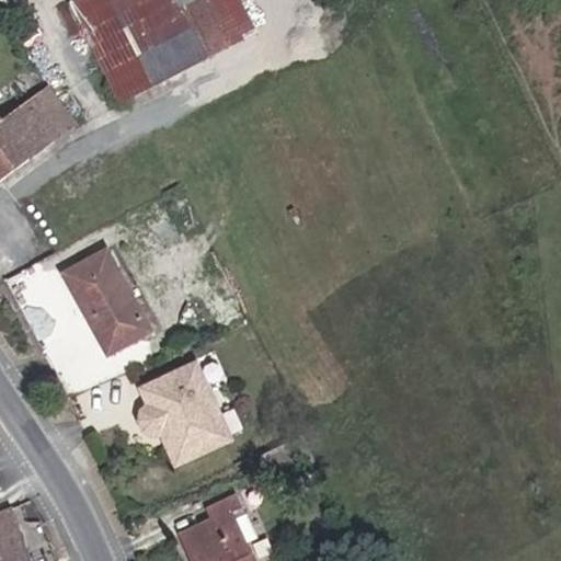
[(122,0),(73,0),(71,2),(81,22),(122,0)]
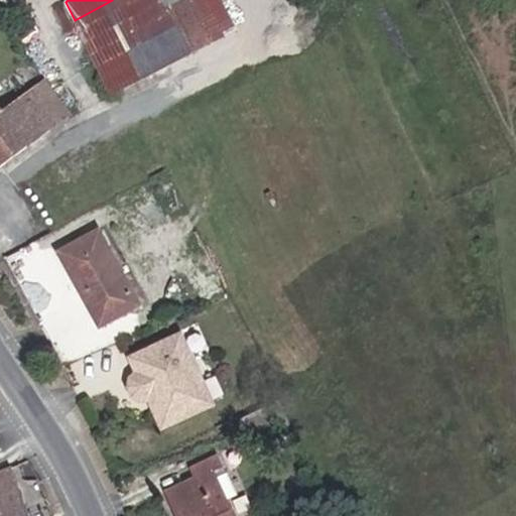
[(112,0),(75,20),(114,94),(212,42),(190,0),(112,0)]
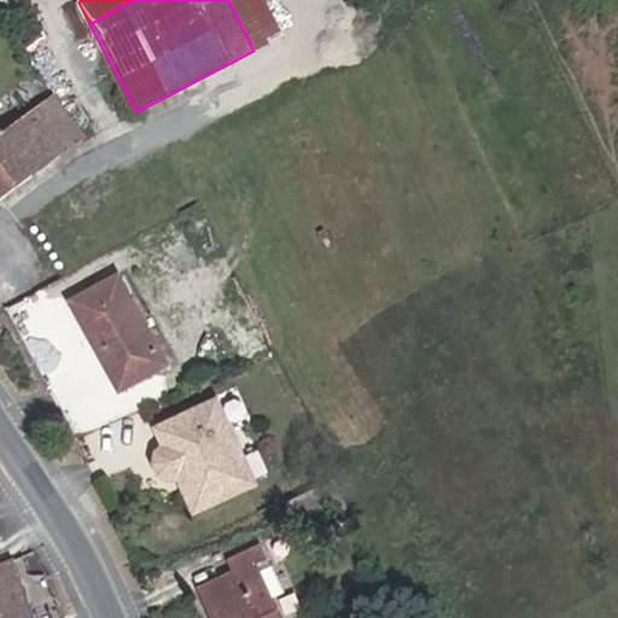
[(262,0),(228,0),(254,51),(281,36),(262,0)]
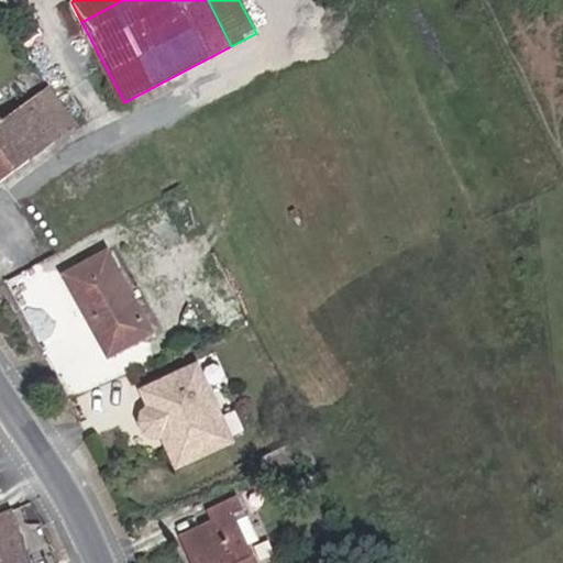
[(0,176),(74,125),(30,65),(0,87),(0,176)]
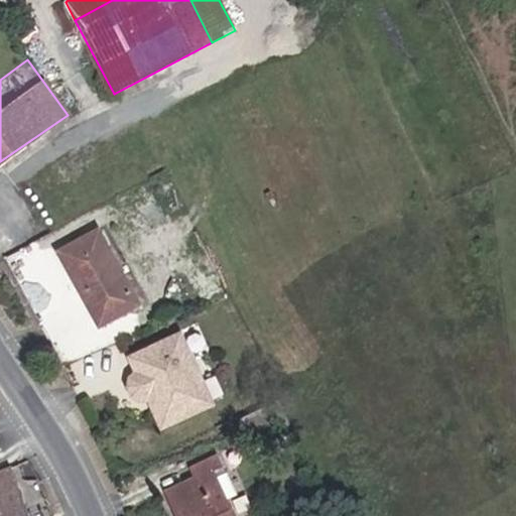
[(82,283),(104,324),(141,304),(99,227),(56,251),(76,286),(82,283)]
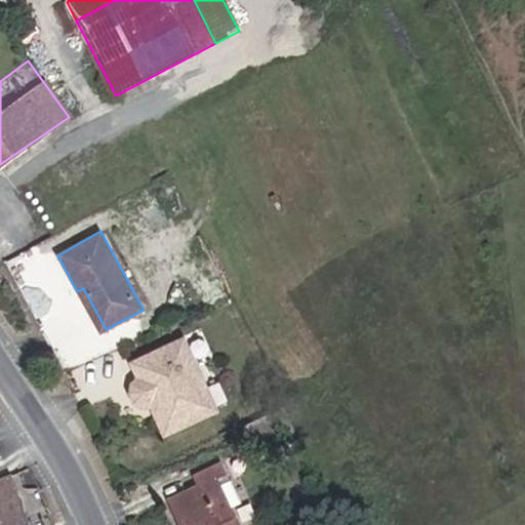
[(99,332),(106,329),(83,288),(77,291),(99,332)]
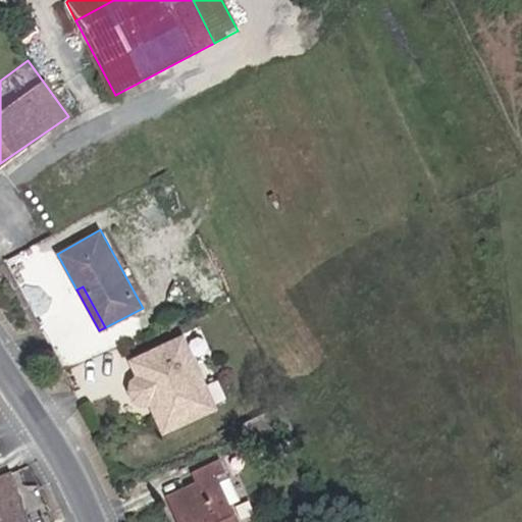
[(219,411),(186,335),(132,362),(137,374),(131,383),(129,386),(129,392),(131,398),(136,402),(139,403),(150,406),(162,435),(219,411)]
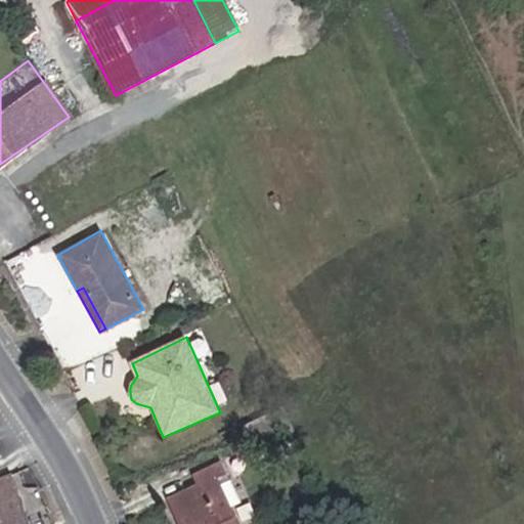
[(279,429),(272,409),(244,423),(251,441),(279,429)]
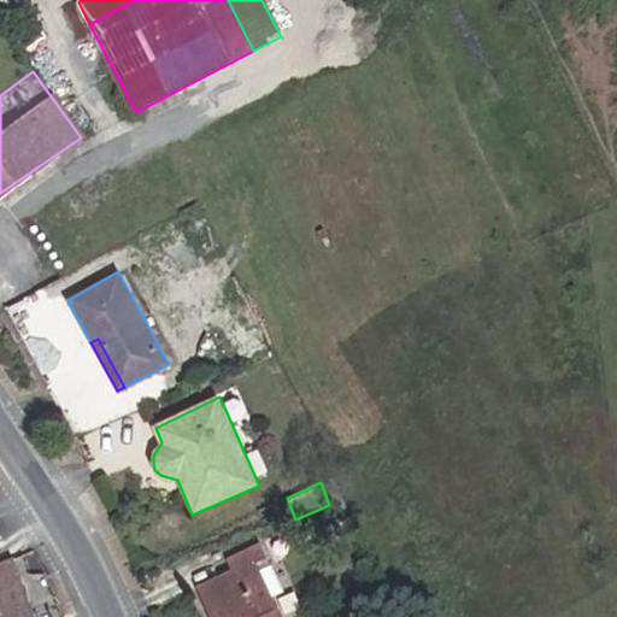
[(238,566),(201,586),(213,616),(283,616),(258,562),(266,558),(259,542),(233,554),(238,566)]
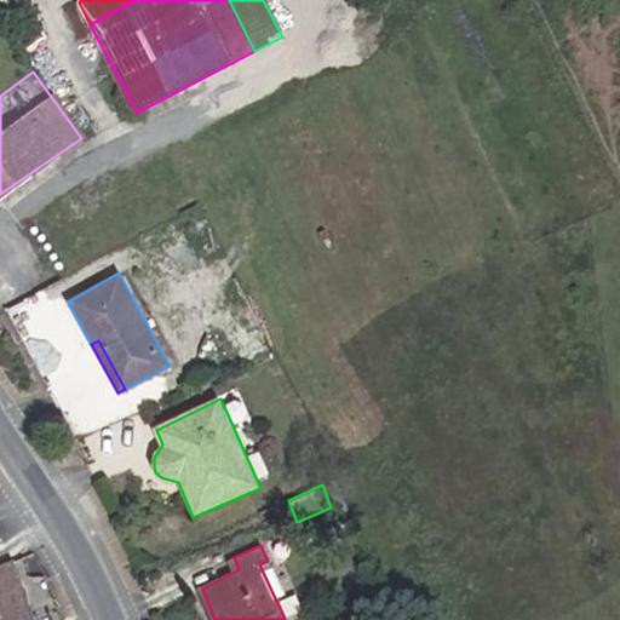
[(35,619),(13,561),(11,563),(0,567),(0,619),(35,619)]
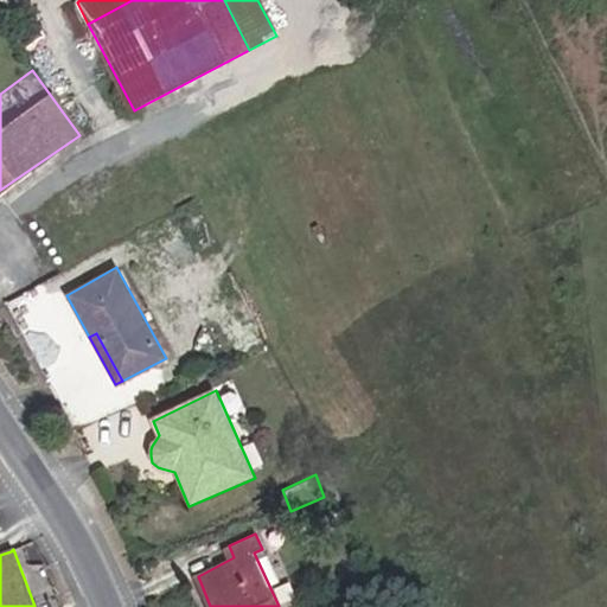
All buildings are outlined.
